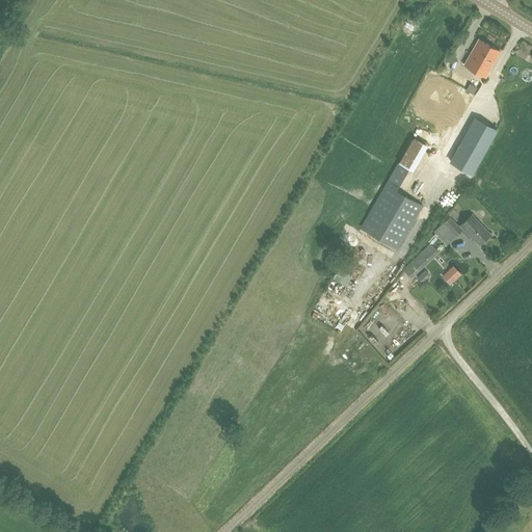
[(485,77),(500,51),(479,38),(463,64),(485,77)]
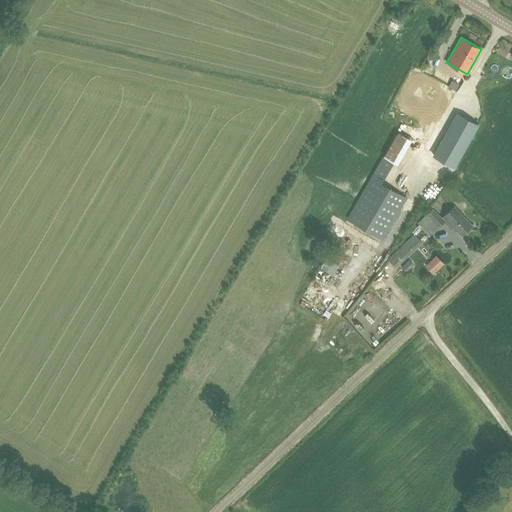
[(438,57),(443,60),(448,50),(442,47),(438,57)]
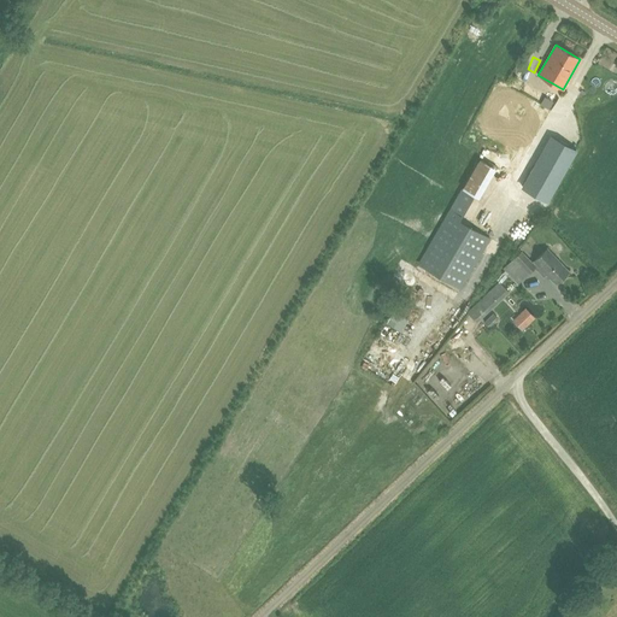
[(532,93),(535,87),(517,77),(515,83),(532,93)]
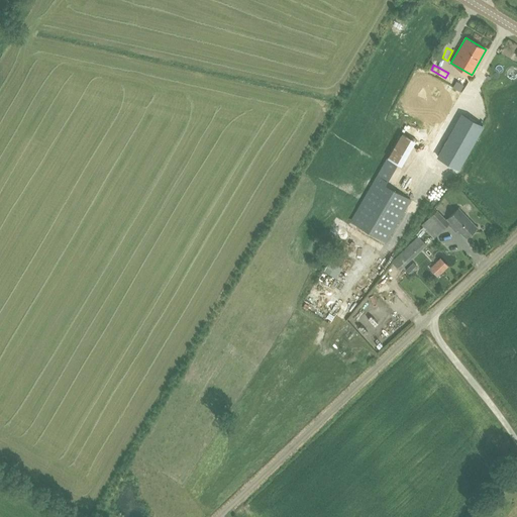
[(437,91),(458,105),(467,93),(450,83),(454,76),(449,73),(437,91)]
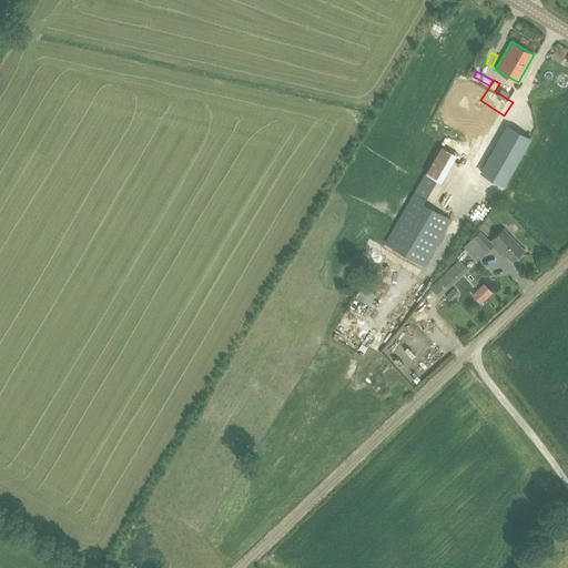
[(530,138),(508,125),(482,172),(504,185),(530,138)]
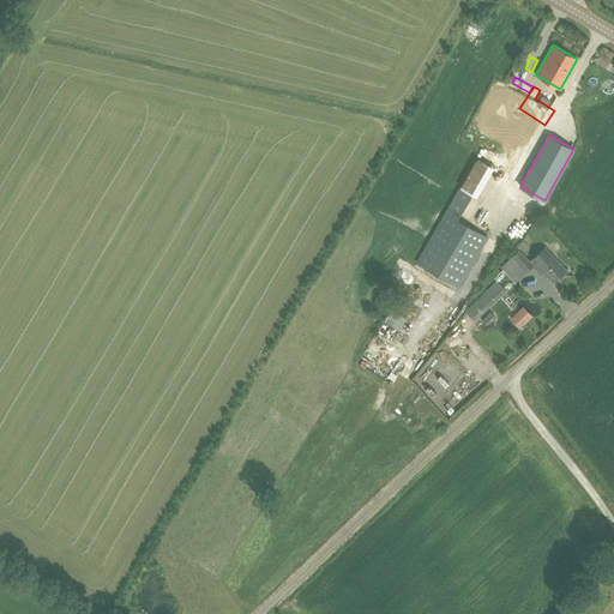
[(473,191),(480,194),(498,166),(491,161),(473,191)]
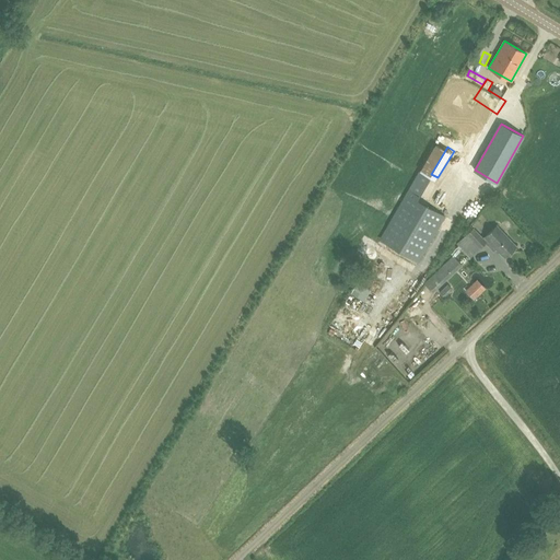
[(420,171),(406,193),(418,199),(431,177),(420,171)]
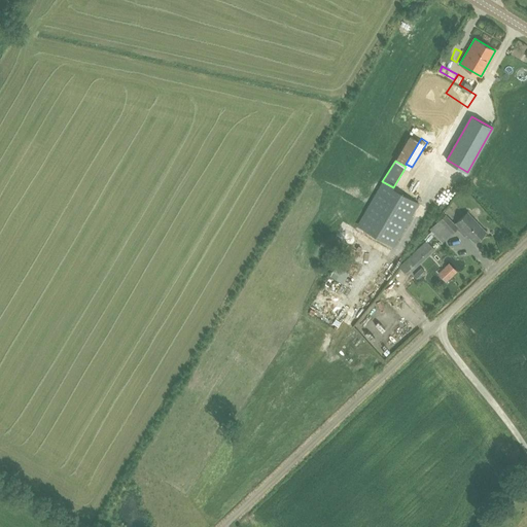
[(382,181),(357,224),(394,245),(419,203),(393,187),(382,181)]
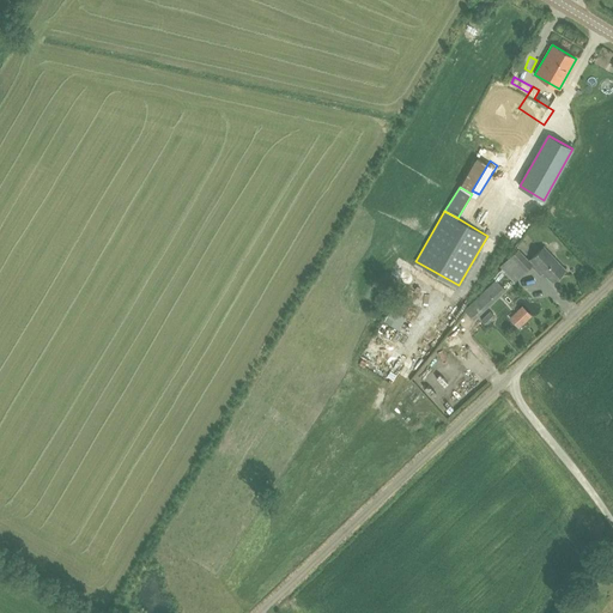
[(493,255),(501,243),(495,240),(487,252),(493,255)]
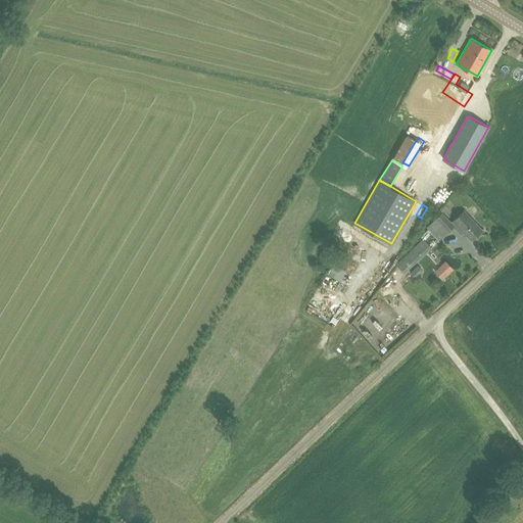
[(471,240),(482,229),(464,210),(452,222),(442,211),(426,227),(428,229),(426,231),(428,234),(430,232),(438,241),(454,227),(461,234),(463,232),(471,240)]
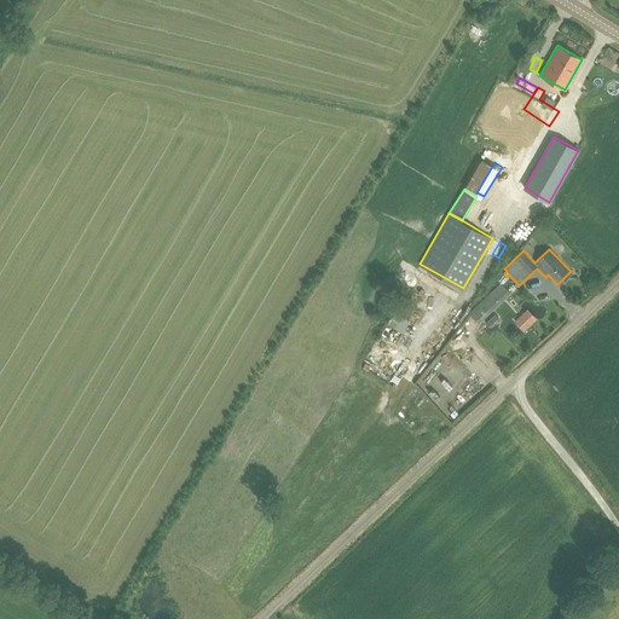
[(499,282),(501,282),(503,284),(508,278),(507,277),(504,273),(498,281),(499,282)]
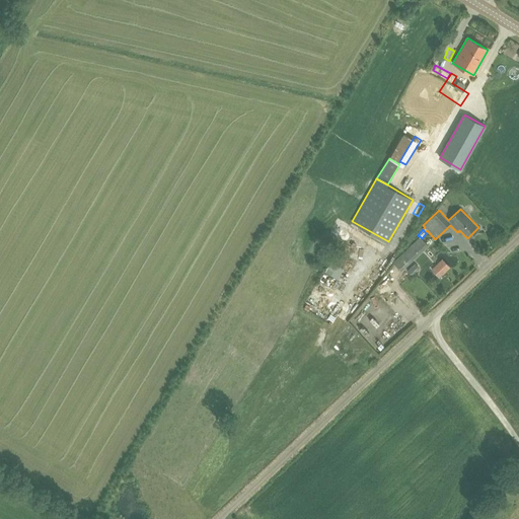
[(419,236),(392,264),(400,272),(428,246),(422,238),(420,236),(419,236)]
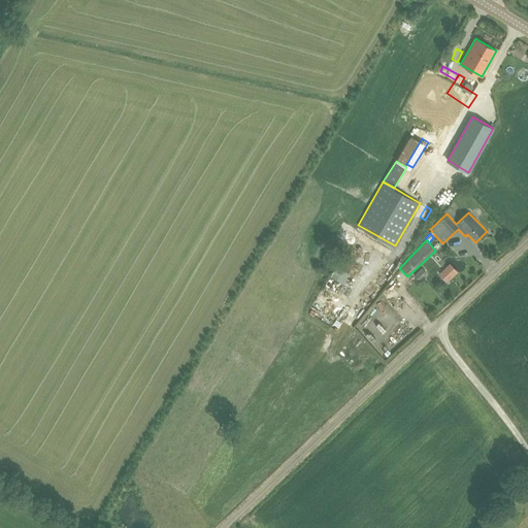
[(357,258),(360,253),(354,248),(350,253),(357,258)]
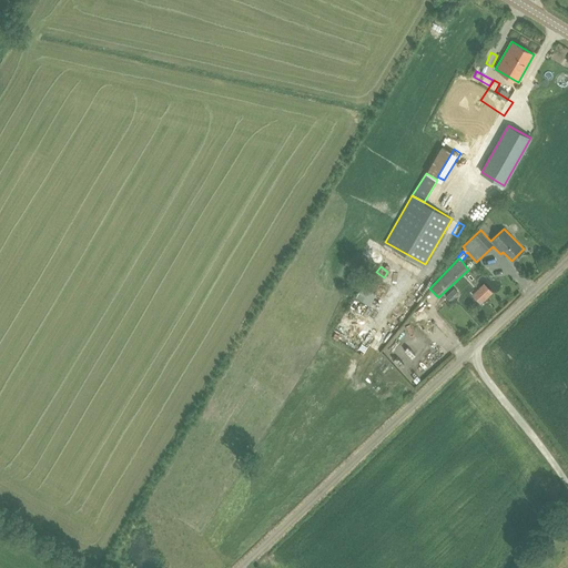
[(480,303),(487,297),(478,288),(472,295),(480,303)]
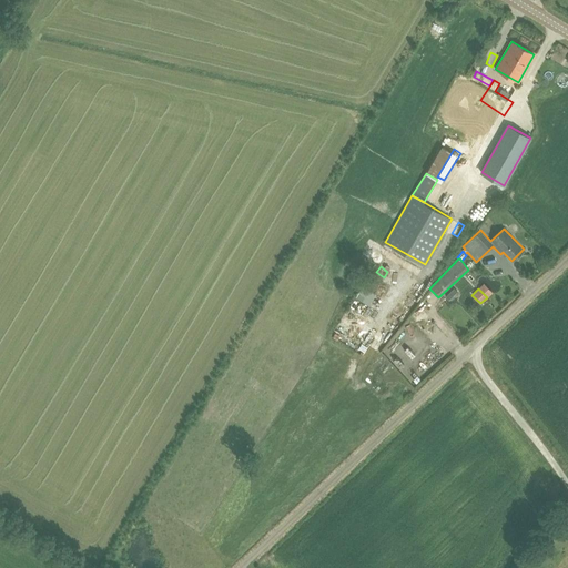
[(454,290),(446,297),(450,302),(458,294),(454,290)]
